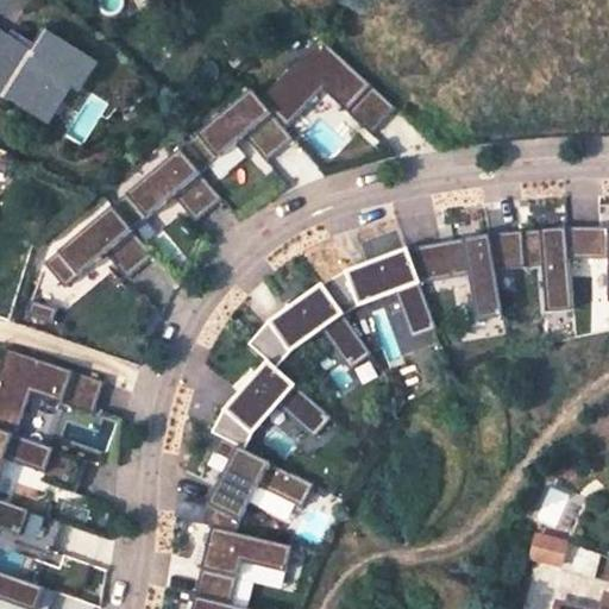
[(0,93),(10,100),(18,88),(20,89),(30,77),(57,98),(66,86),(71,89),(93,62),(48,29),(33,49),(12,33),(0,48),(0,93)]
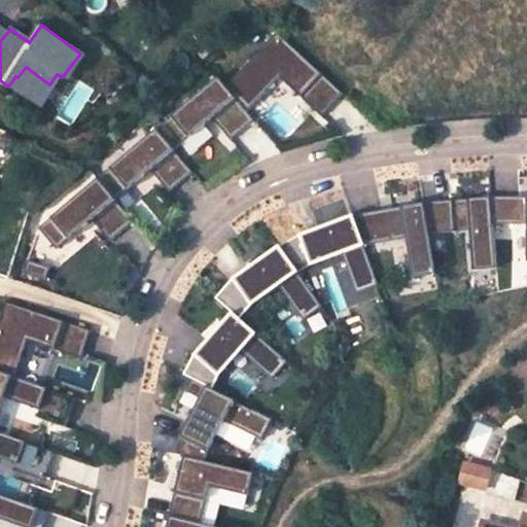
[(343,96),(276,35),(226,88),(247,113),(279,79),(321,118),(343,96)]
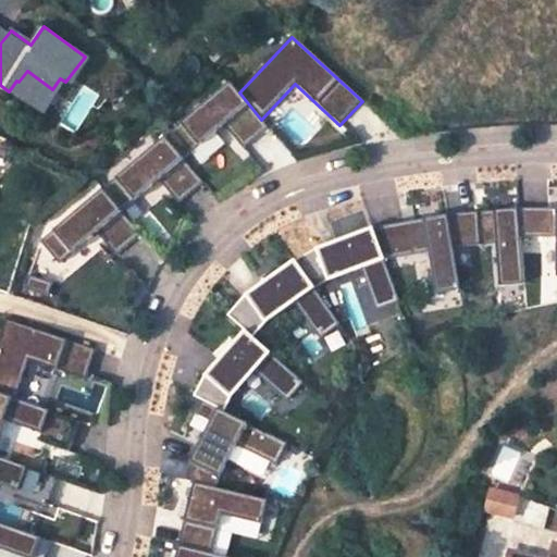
[(239,93),(231,82),(164,136),(183,159),(223,126),(243,150),(269,128),(261,120),(239,93)]
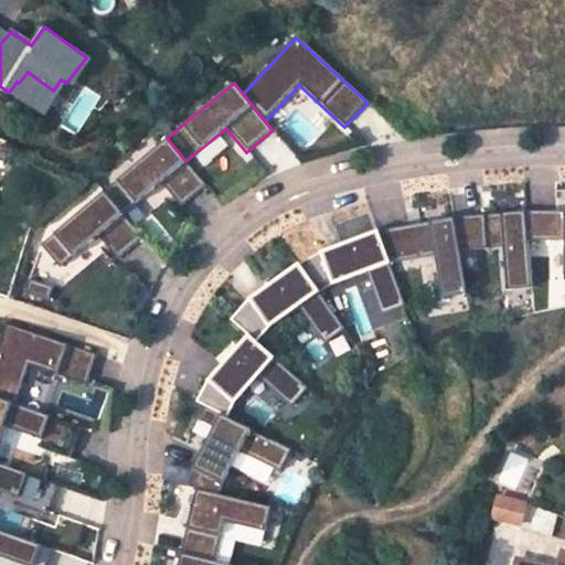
[(185,161),(167,138),(103,191),(112,201),(121,213),(160,182),(180,206),(205,184),(185,161)]
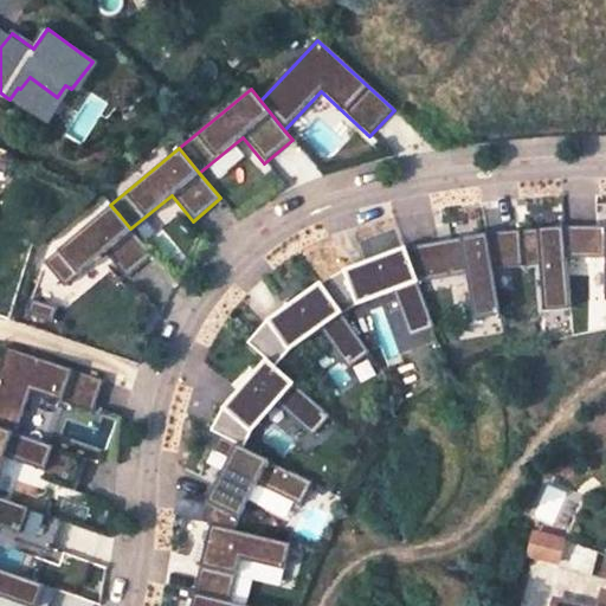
[(130,229),(110,205),(42,260),(62,285),(103,252),(123,277),(152,253),(130,229)]
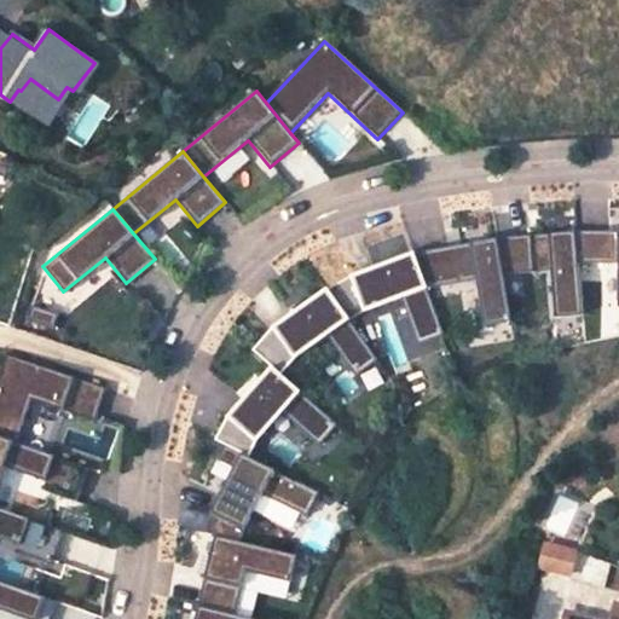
[(618,230),(576,231),(578,265),(618,265),(618,301),(618,308),(618,230)]
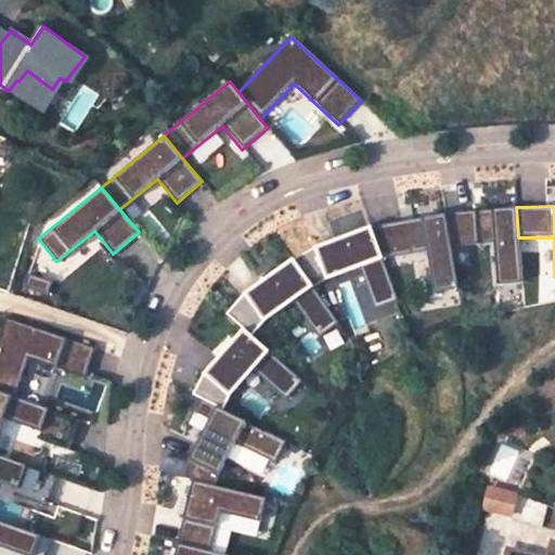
[(516,207),(444,214),(451,247),(495,244),(499,286),(521,284),(518,237),(516,207)]
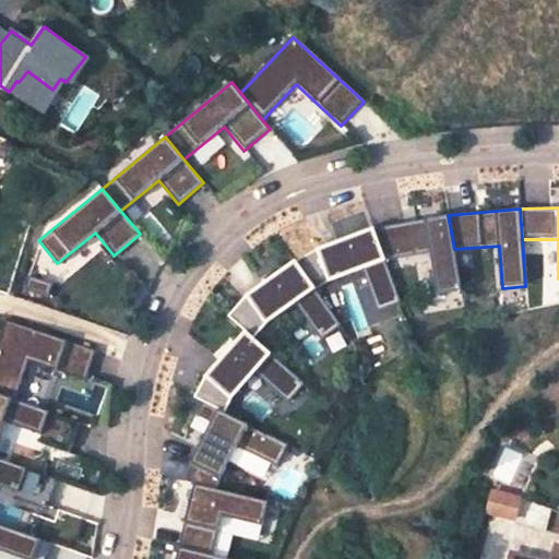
[(454,249),(448,215),(372,229),(384,262),(431,253),(439,296),(462,292),(454,249)]
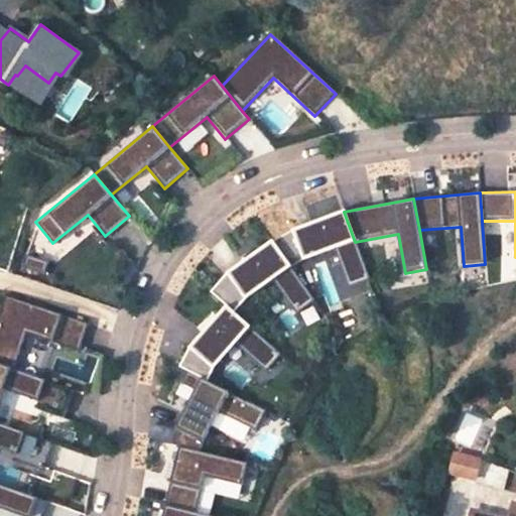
[(355,242),(344,212),(293,231),(271,242),(289,268),(304,260),(336,248),(350,287),(369,280),(355,242)]
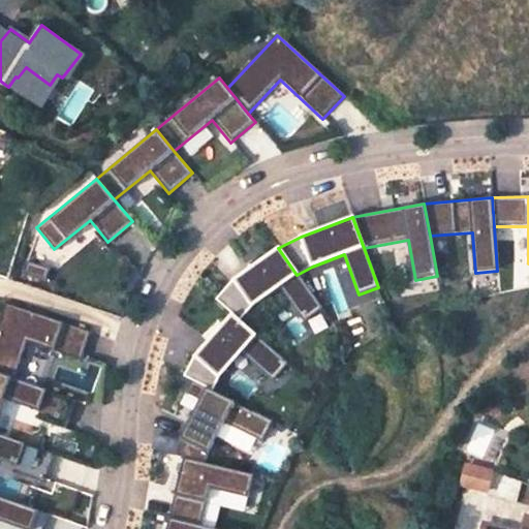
[(297,275),(278,248),(234,280),(216,300),(232,314),(240,320),(252,307),(280,287),(305,322),(321,310),(297,275)]
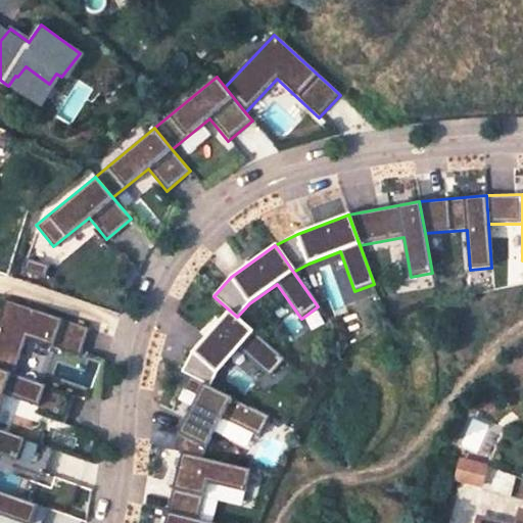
[(2,297),(0,301),(0,369),(10,372),(22,337),(76,355),(85,327),(2,297)]
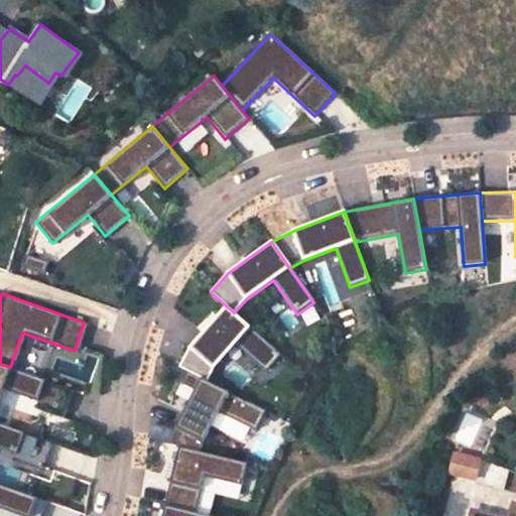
[(234,312),(227,306),(190,348),(180,367),(187,371),(195,375),(207,381),(214,369),(236,344),(267,372),(282,355),(234,312)]
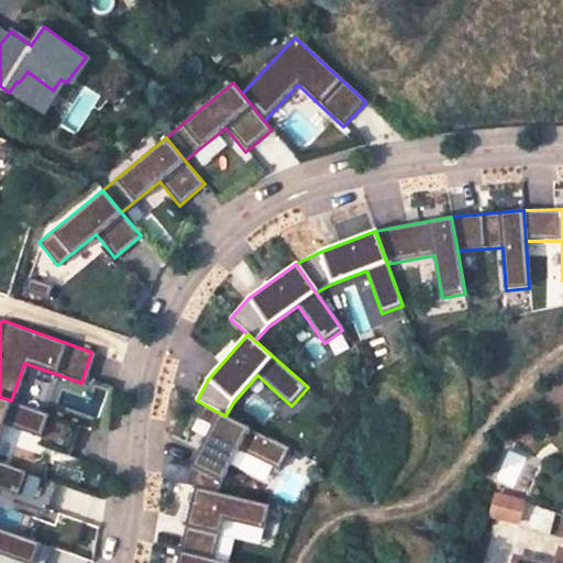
[(11,400),(0,397),(0,423),(39,437),(36,444),(67,455),(78,423),(11,400)]
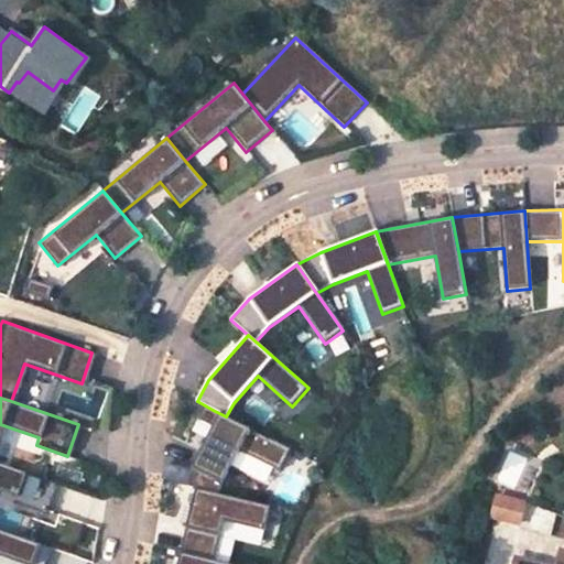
[(292,449),(226,416),(213,410),(205,405),(198,419),(213,426),(193,467),(187,486),(196,488),(220,494),(224,483),(240,451),(280,472),(292,449)]
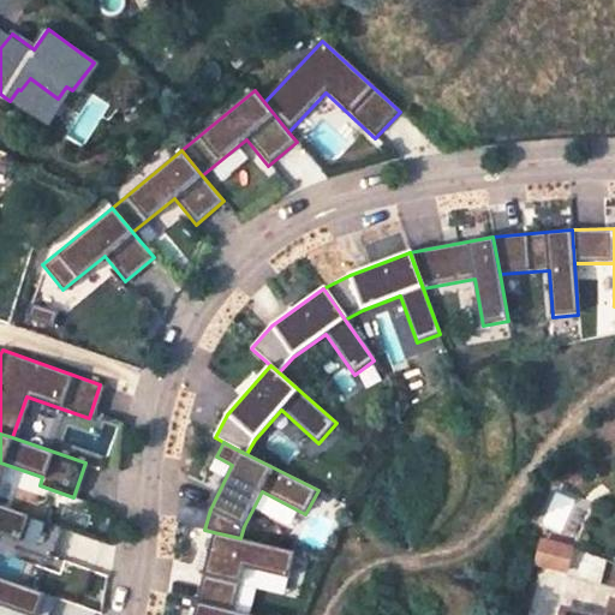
[(61,526),(0,505),(0,532),(18,539),(16,548),(49,560),(61,526)]
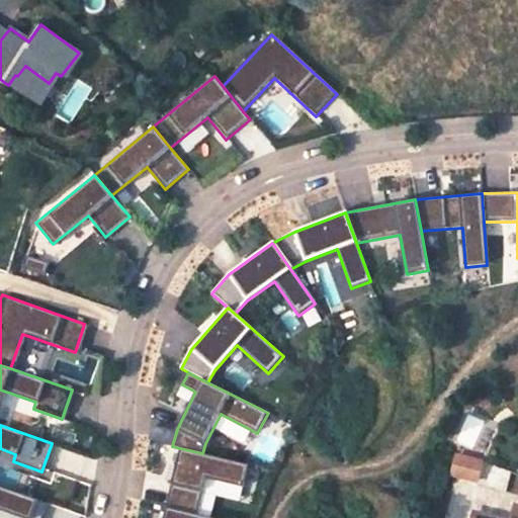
[(244,488),(249,465),(202,453),(180,448),(166,508),(196,515),(205,479),(244,488)]
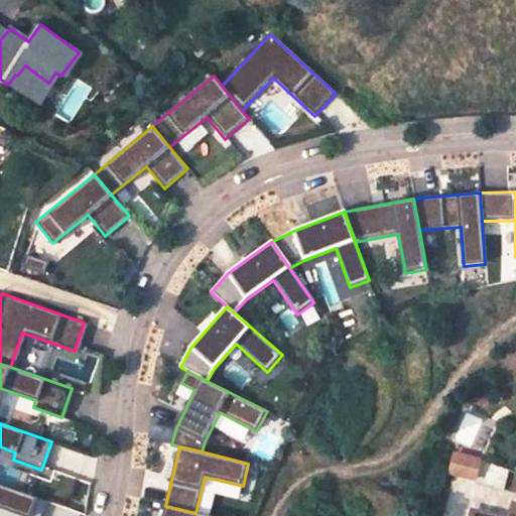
[(481,480),(486,458),(458,452),(453,474),(481,480)]
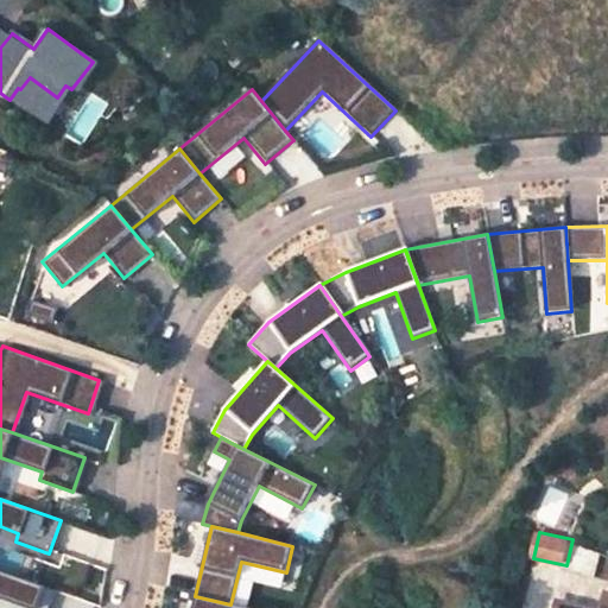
[(46,607),(54,589),(0,570),(0,599),(11,602),(8,607),(46,607)]
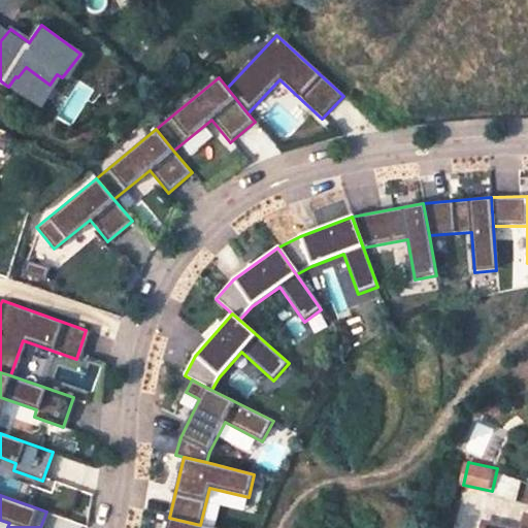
[(492,527),(472,524),(471,527),(527,527),(527,516),(517,515),(514,527),(492,527)]
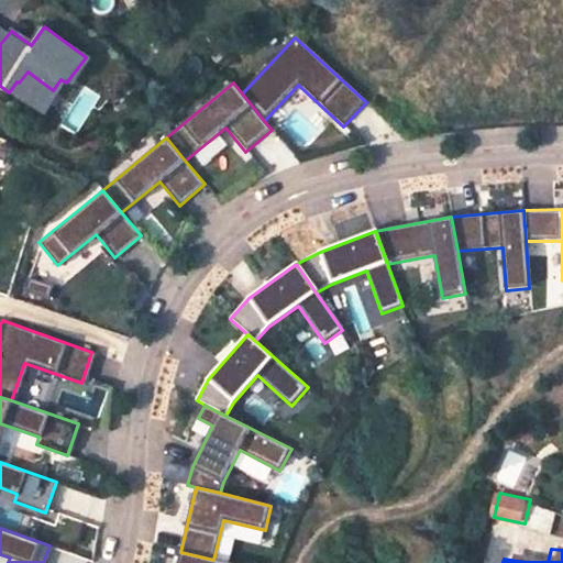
[(225,562),(213,560),(180,552),(177,562),(225,562)]
